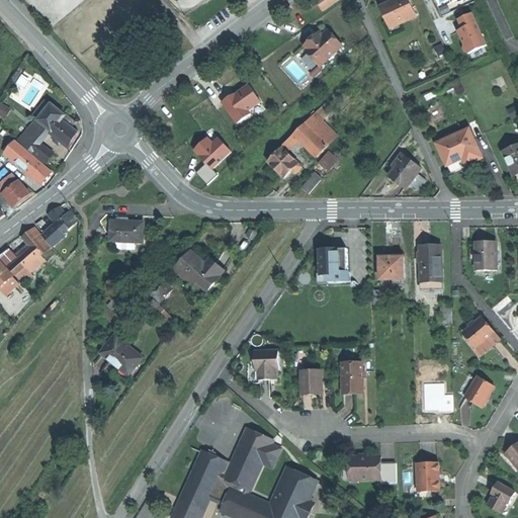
[(314,0),(314,1),(321,12),(338,0),(314,0)]
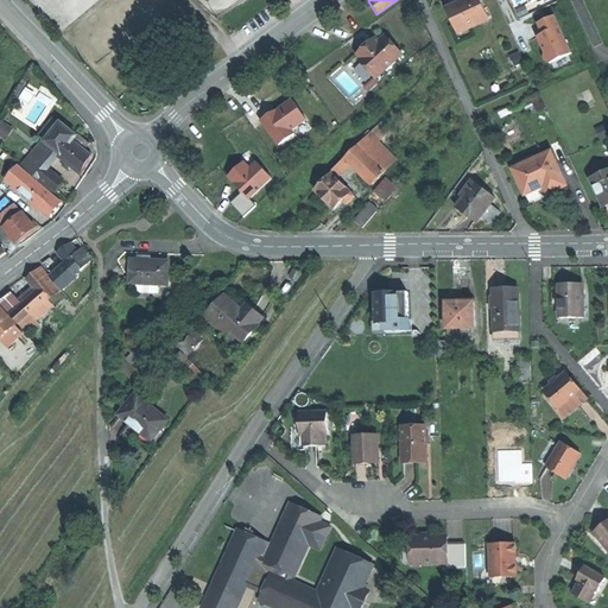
[(448,8),(460,36),(491,23),(480,0),(468,0),(462,2),(448,8)]
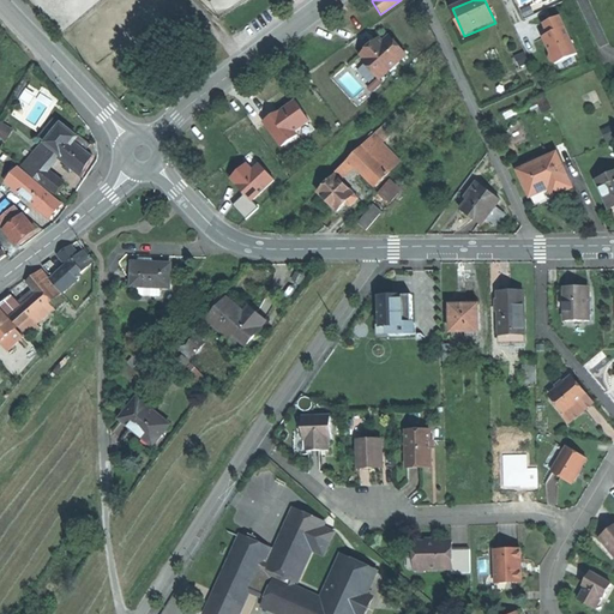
[(560,17),(545,24),(549,36),(543,38),(551,55),(549,59),(552,65),(555,66),(578,56),(560,17)]
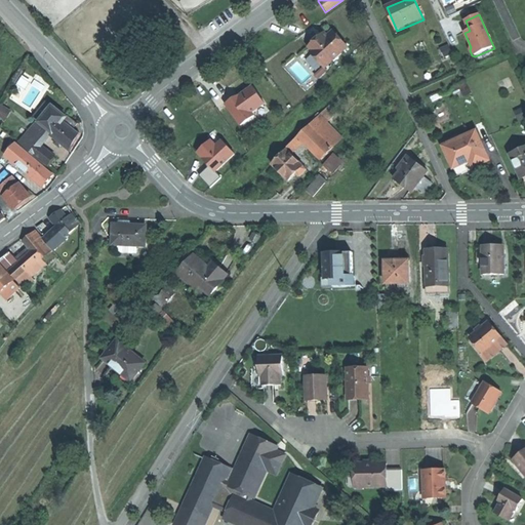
[(313,43),(309,47),(312,50),(325,67),(346,48),(332,33),(326,38),(324,36),(318,42),(317,40),(313,43)]
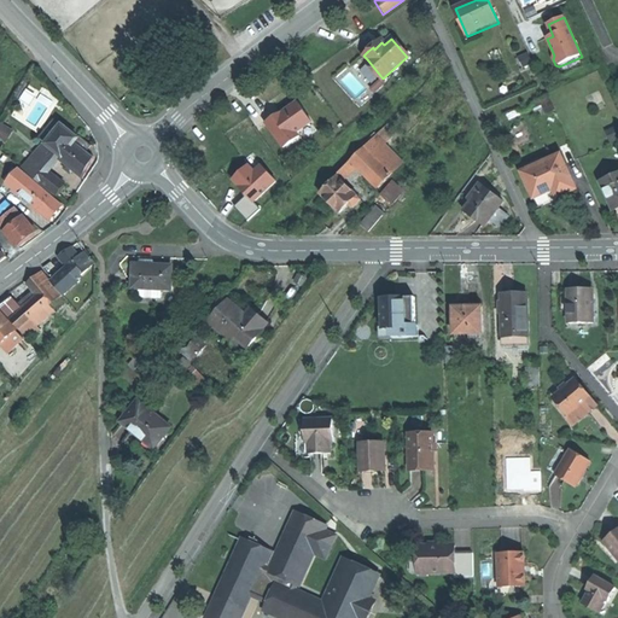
[(380,81),(383,79),(367,59),(365,62),(380,81)]
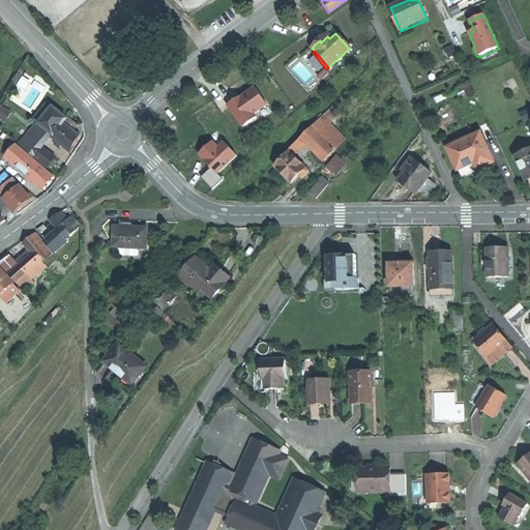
[(243,125),(272,105),(257,83),(228,104),(243,125)]
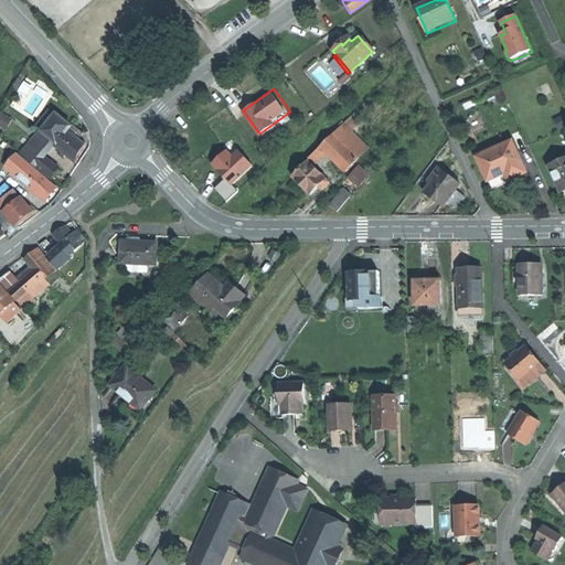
[(503,89),(488,96),(490,103),(497,99),(500,105),(509,100),(503,89)]
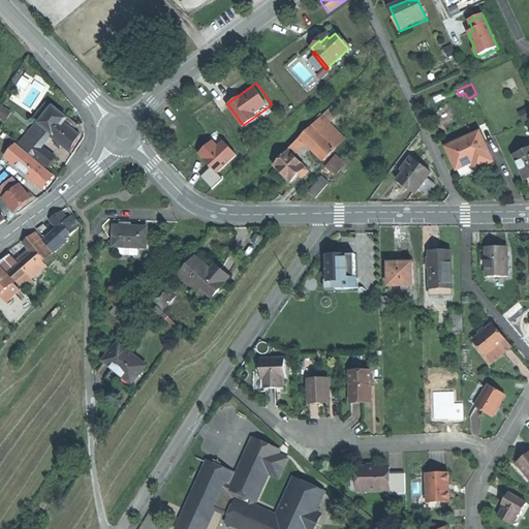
[(0,119),(6,122),(11,109),(0,103),(0,119)]
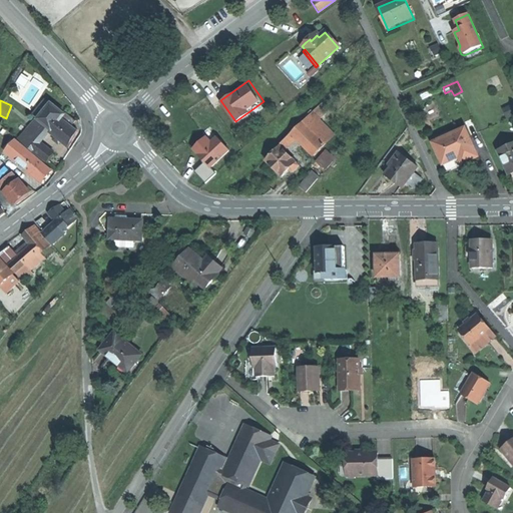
[(50,130),(51,131),(64,115),(51,104),(38,120),(50,130)]
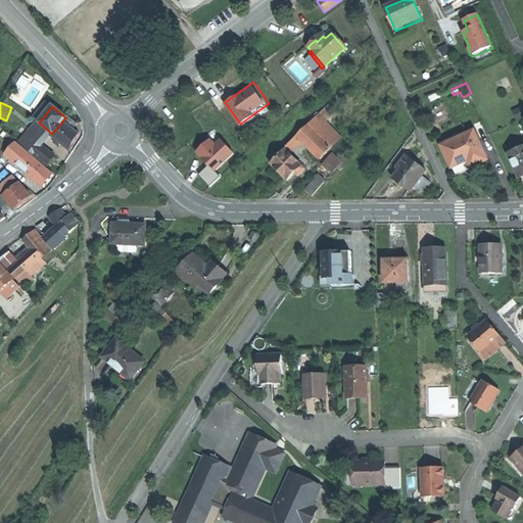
[(323,108),(316,115),(323,124),(331,115),(323,108)]
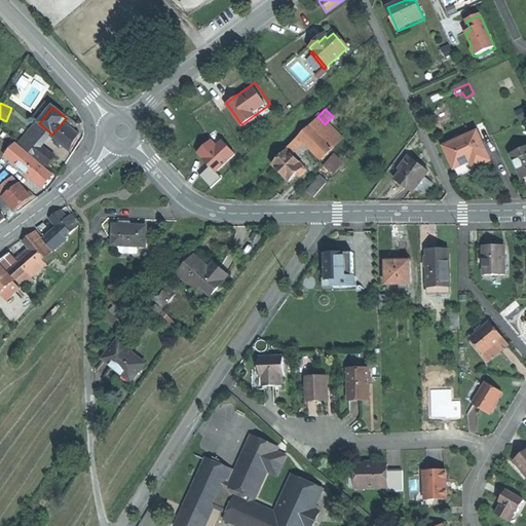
[(317,116),(308,126),(331,149),(340,140),(325,124),(317,116)]
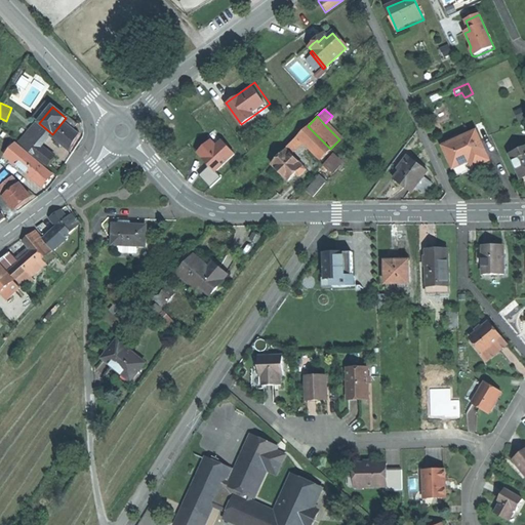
[(52,134),(51,136),(56,140),(63,146),(70,152),(75,144),(79,135),(78,134),(79,133),(73,128),(77,124),(67,117),(66,118),(52,134)]
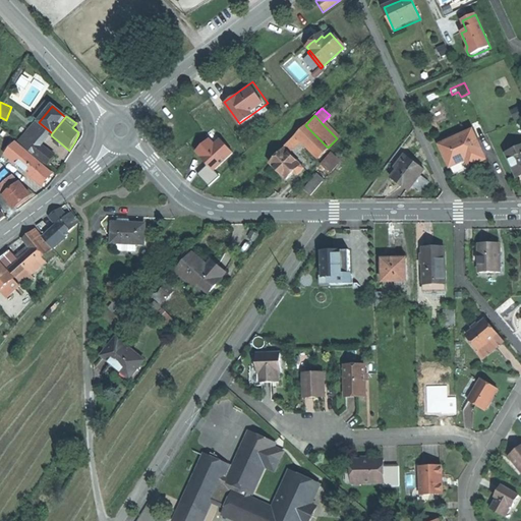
[(49,134),(51,132),(39,122),(37,121),(26,132),(29,133),(19,143),(33,154),(47,166),(54,158),(40,147),(49,134)]
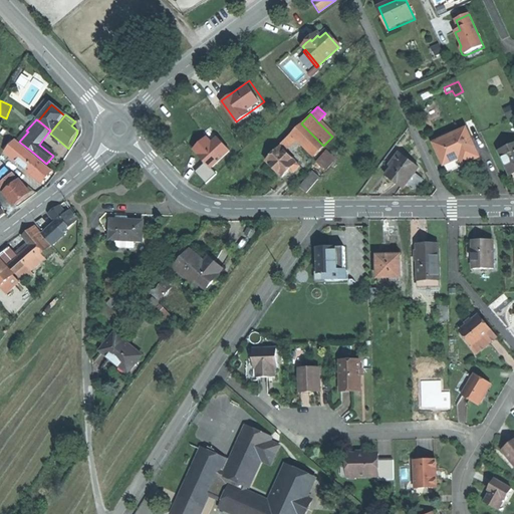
[(301,123),(290,134),(296,139),(313,156),(323,146),(301,123)]
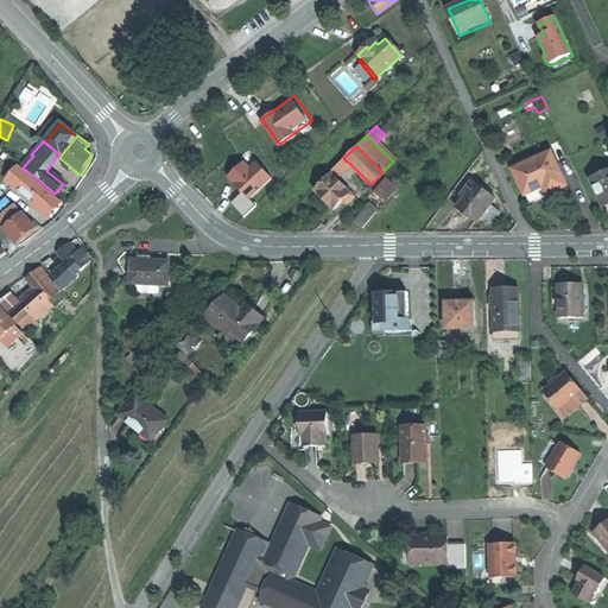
[(555,153),(515,169),(524,190),(542,183),(548,196),(557,192),(569,188),(555,153)]
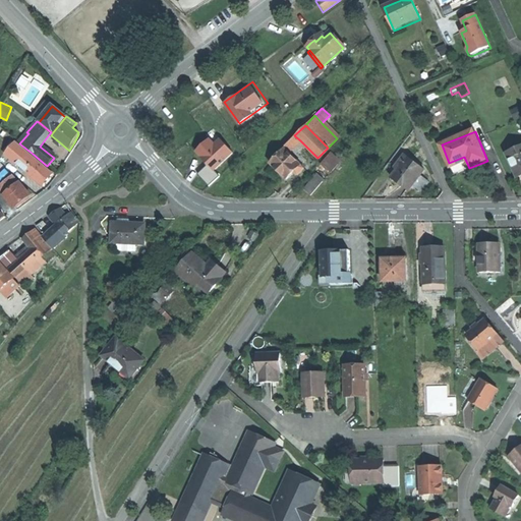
[(19,145),(19,143),(29,133),(26,132),(18,143),(19,145)]
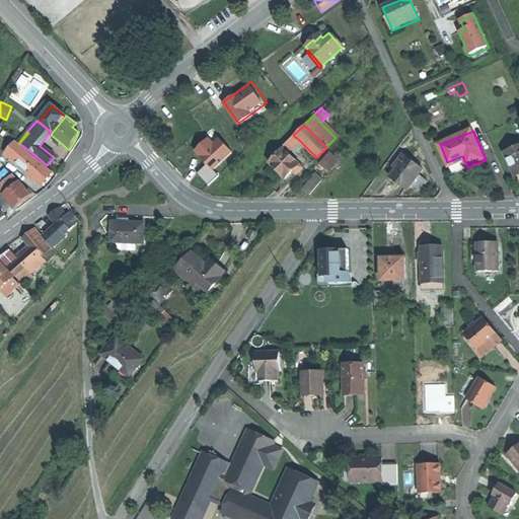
[(235,152),(221,136),(217,140),(211,134),(195,148),(208,163),(199,171),(210,184),(220,174),(216,169),(235,152)]
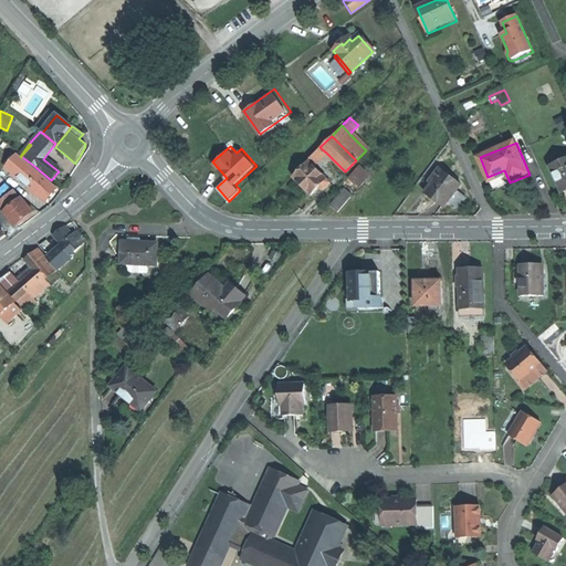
[(306,160),(308,163),(312,166),(326,153),(320,147),(306,160)]
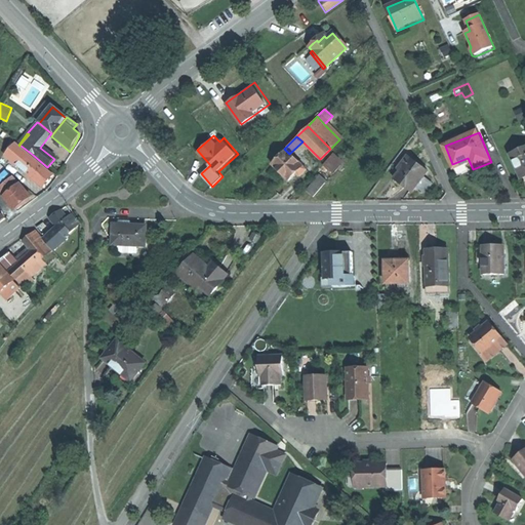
[(6,157),(16,166),(27,155),(15,146),(6,157)]
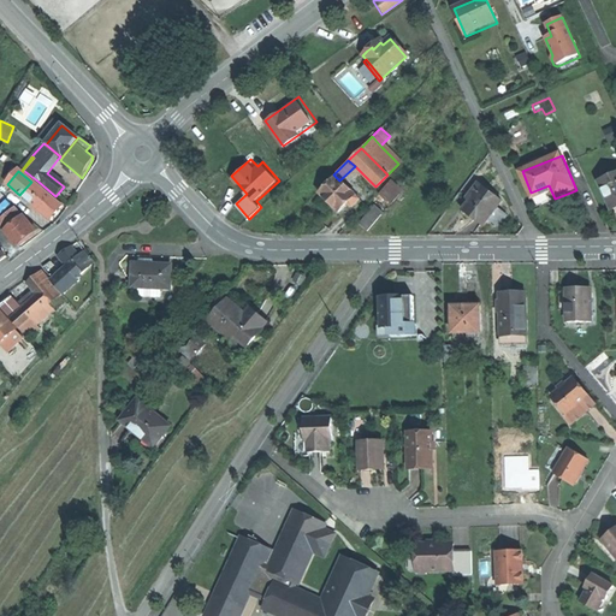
[(615,175),(602,182),(614,211),(615,209),(615,175)]
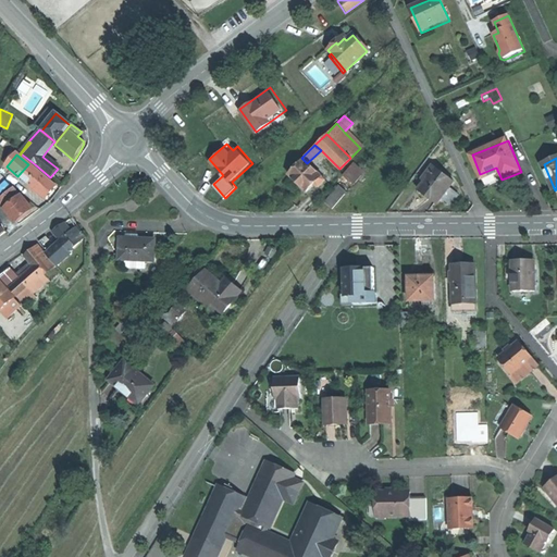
[(307,163),(304,160),(287,175),(296,184),(305,193),(311,187),(313,189),(323,180),(307,163)]
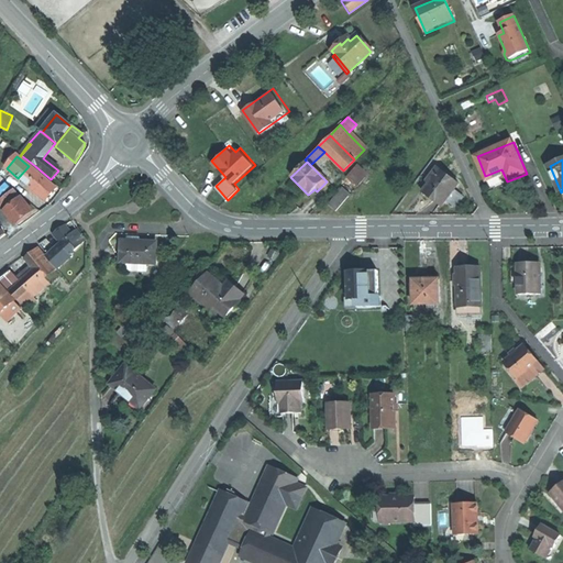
[(56,189),(29,166),(18,178),(31,189),(34,191),(45,201),(51,195),(56,189)]
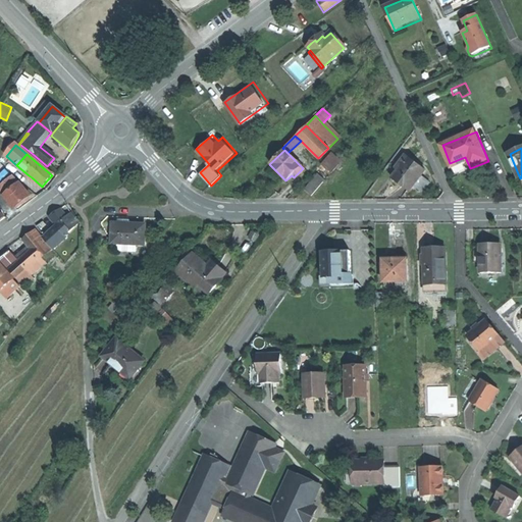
[(315,176),(322,183),(338,163),(329,155),(312,174),(315,176)]
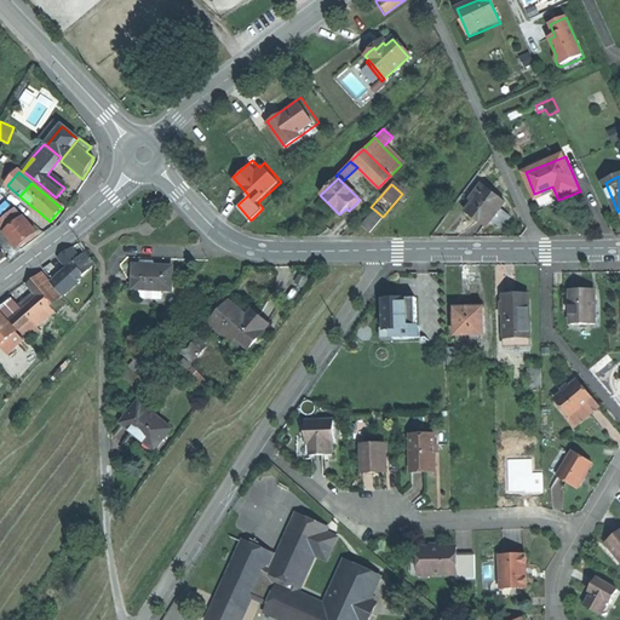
[(504,202),(480,184),(472,195),(475,197),(470,204),(464,212),(474,220),(484,229),(491,222),(499,210),(504,202)]
